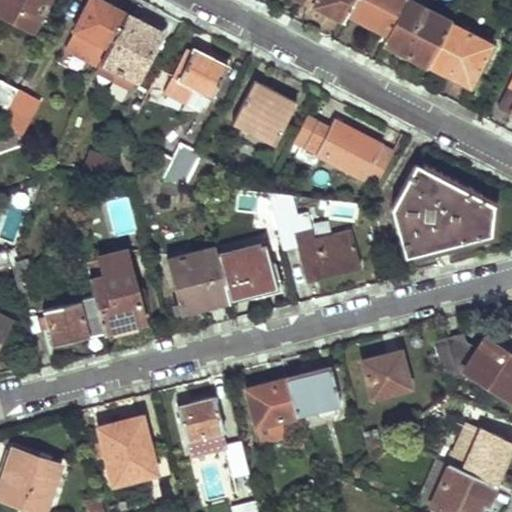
[(1,0),(0,2),(0,14),(34,33),(51,0),(1,0)]
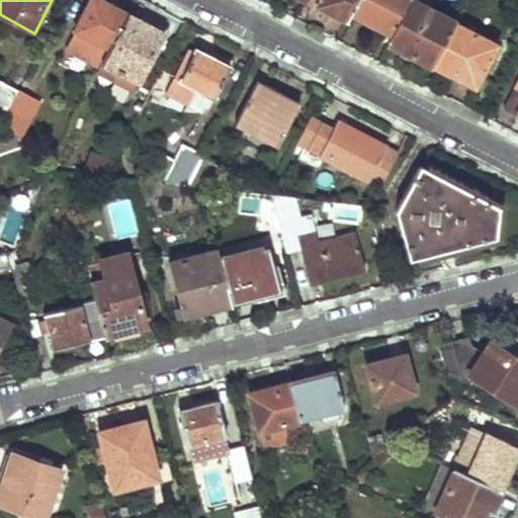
[(91,0),(65,51),(98,69),(125,17),(93,0),(91,0)]
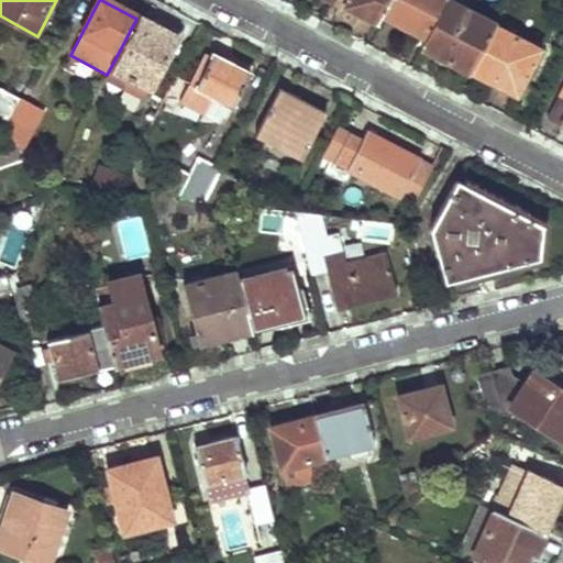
[(361,14),(378,23),(383,13),(389,0),(346,0),(364,9),(361,14)]
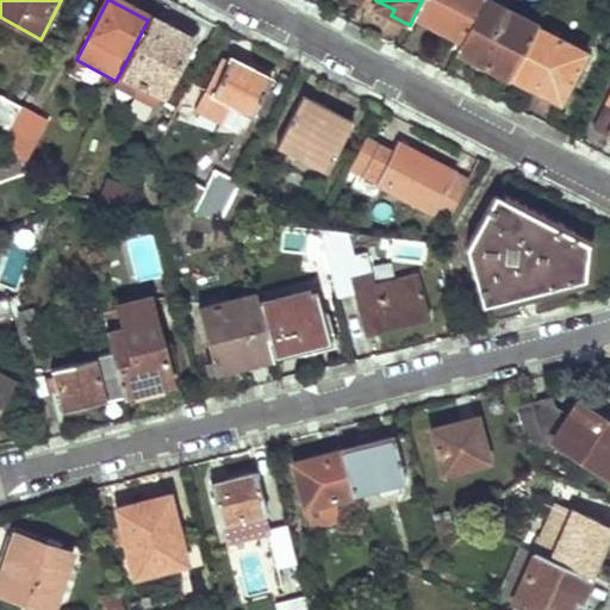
[(465,41),(485,0),(422,0),(415,14),(465,41)]
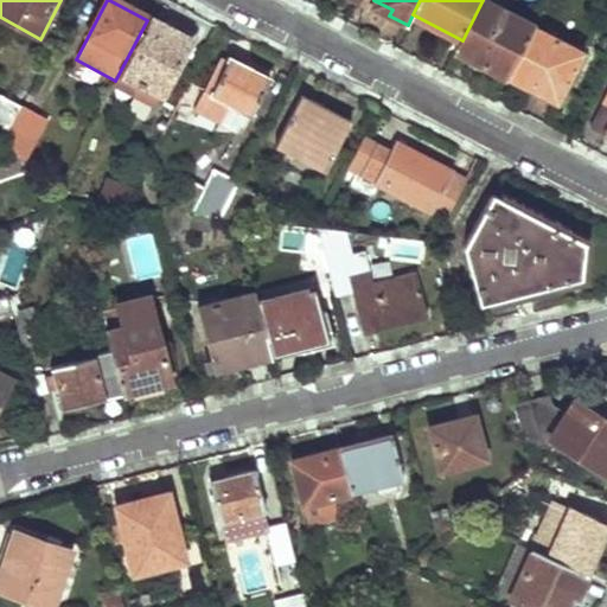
[(511,72),(535,27),(483,0),(462,40),(457,51),(508,78),(511,72)]
